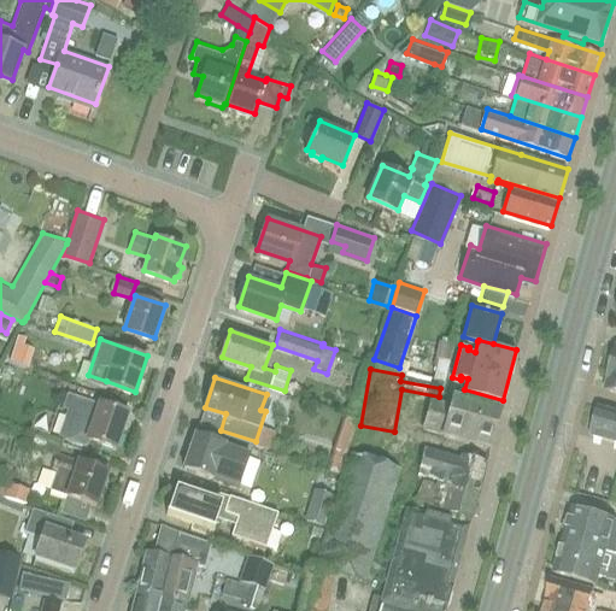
[(69,391),(64,405),(75,409),(66,434),(88,441),(89,436),(117,446),(129,411),(100,401),(69,391)]
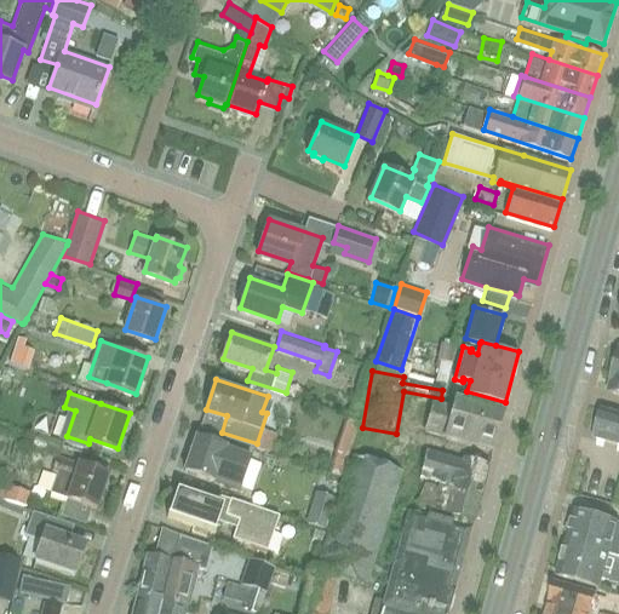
[(618,408),(605,405),(596,435),(618,441),(618,408)]
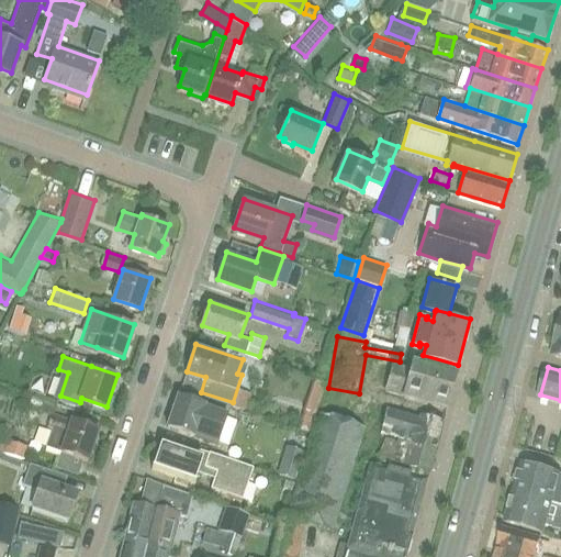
[(311,429),(316,409),(325,385),(323,383),(325,379),(317,376),(306,404),(301,426),(311,429)]
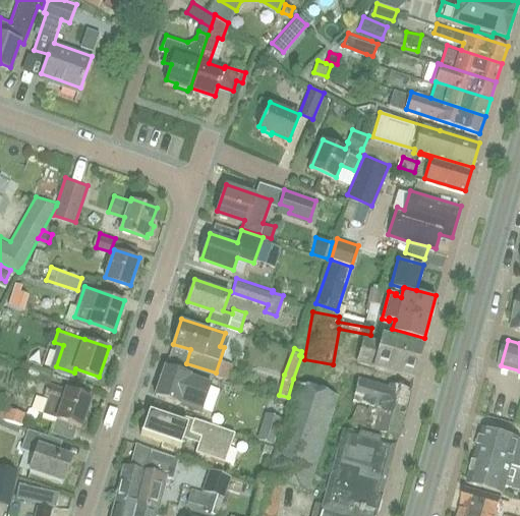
[(166,364),(156,393),(181,401),(181,400),(203,407),(212,382),(190,374),(190,373),(166,364)]
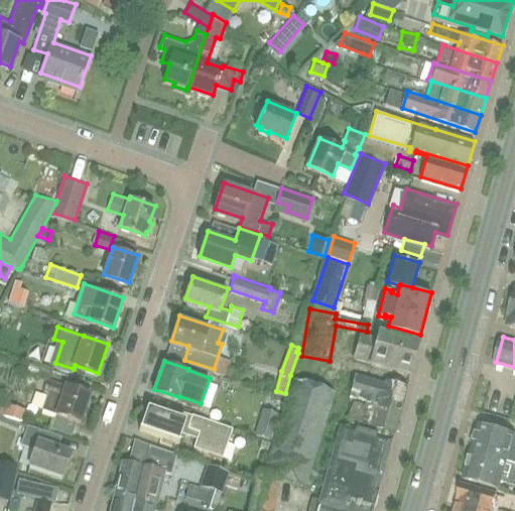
[(47,391),(42,408),(56,413),(77,420),(78,418),(82,420),(92,392),(66,383),(48,377),(44,390),(47,391)]
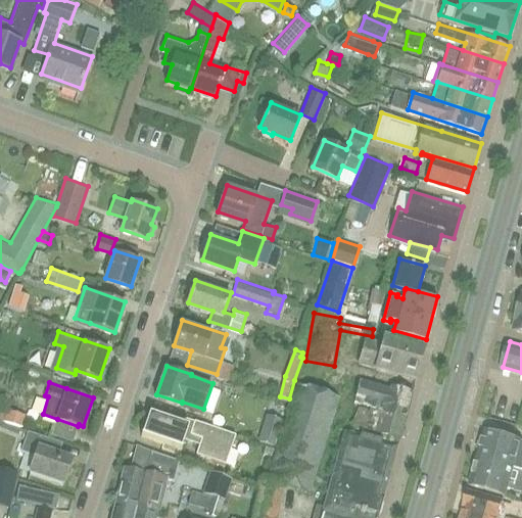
[(402,409),(406,390),(359,383),(356,402),(402,409)]
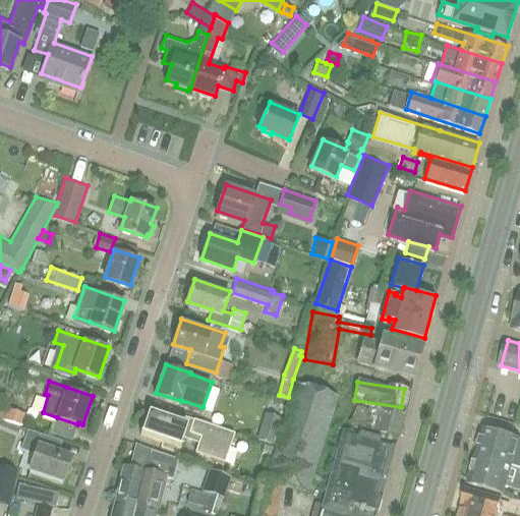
[(292,386),(273,480),(262,478),(253,515),(275,515),(283,482),(318,490),(337,395),(292,386)]
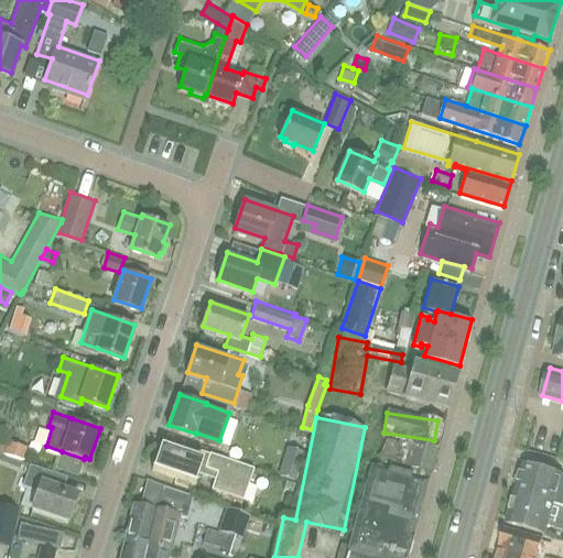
[(531,451),(556,459),(562,441),(537,434),(531,451)]
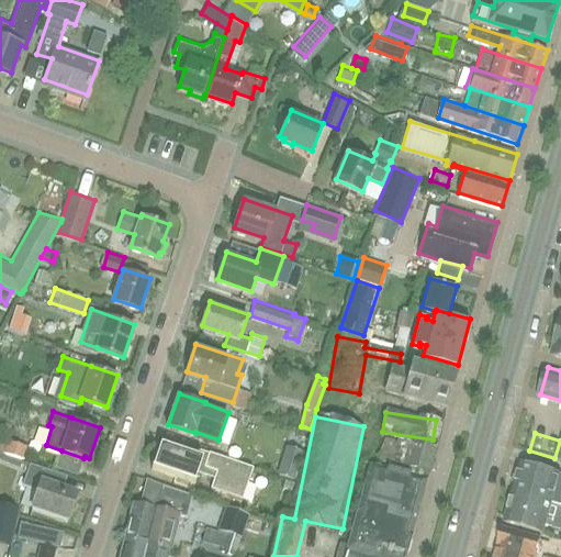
[(2,436),(0,442),(0,448),(24,456),(29,444),(2,436)]
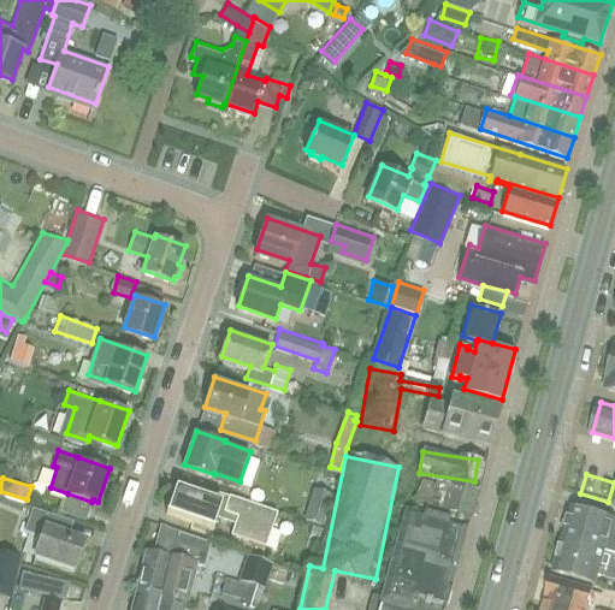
[(178,484),(170,507),(196,516),(194,521),(212,528),(214,522),(217,523),(220,511),(241,519),(237,531),(268,542),(281,507),(232,491),(229,501),(178,484)]
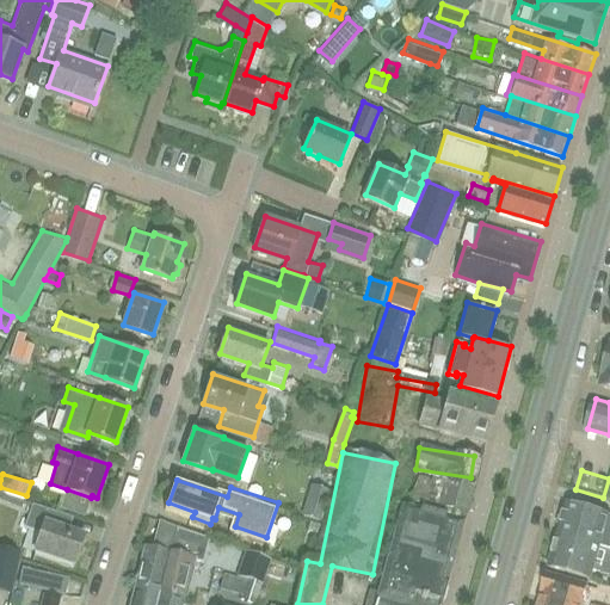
[(560,506),(556,519),(562,522),(559,533),(609,547),(609,511),(568,499),(566,508),(560,506)]
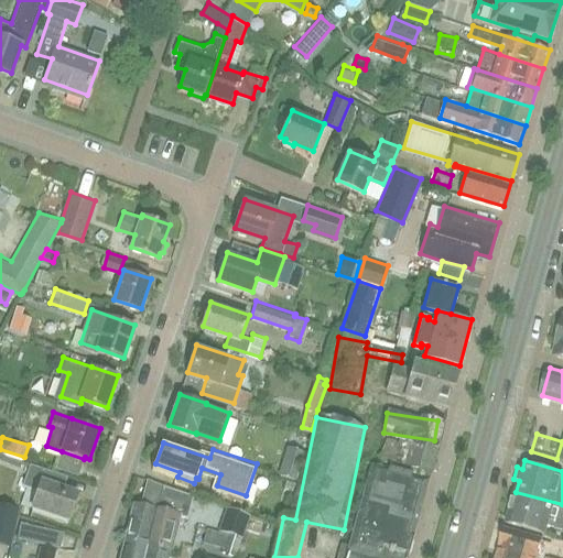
[(283,461),(280,471),(296,477),(300,466),(283,461)]
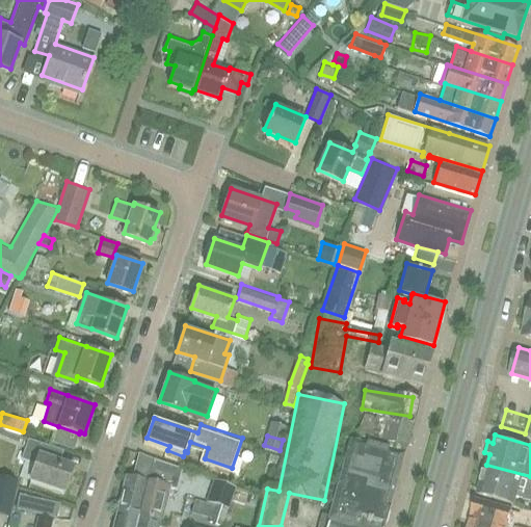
[(48,455),(52,444),(29,437),(22,456),(37,462),(31,478),(64,490),(74,464),(48,455)]
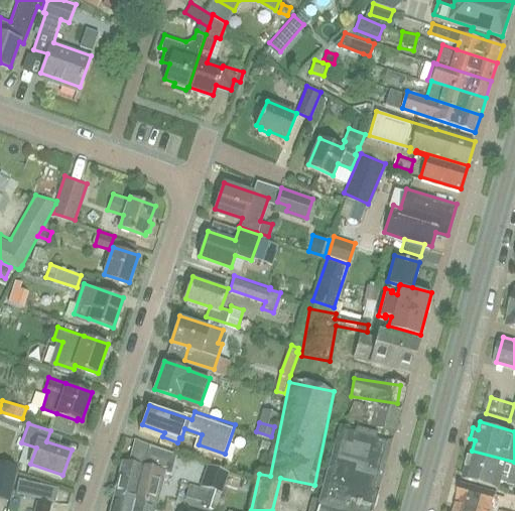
[(136,495),(149,441),(135,436),(129,461),(123,459),(115,490),(136,495)]
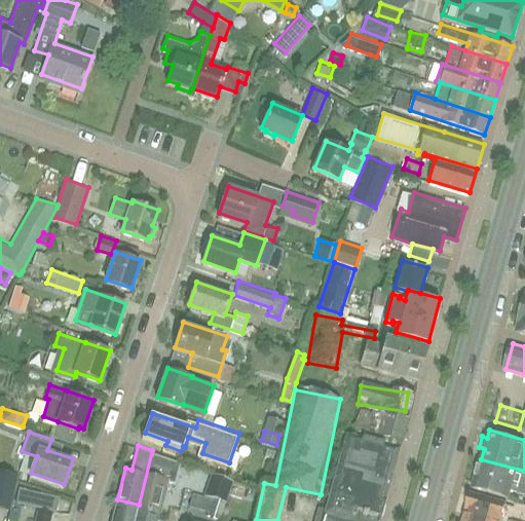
[(152,450),(139,505),(161,510),(169,479),(176,481),(181,460),(152,450)]
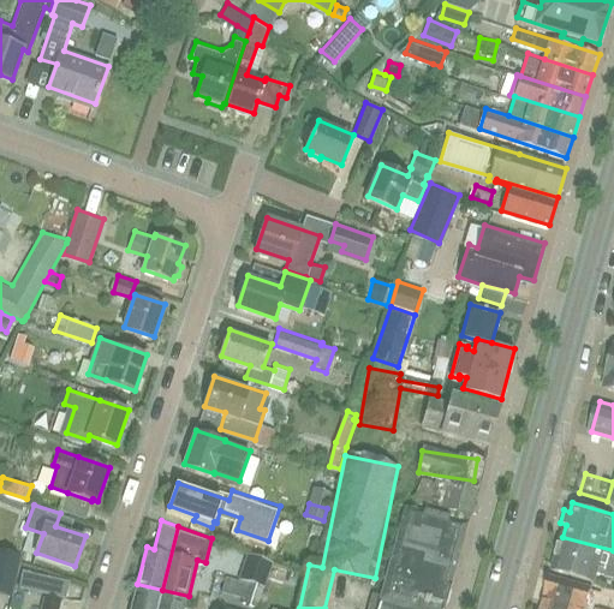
[(401,608),(446,608),(463,536),(448,532),(447,541),(405,531),(388,605),(401,608)]
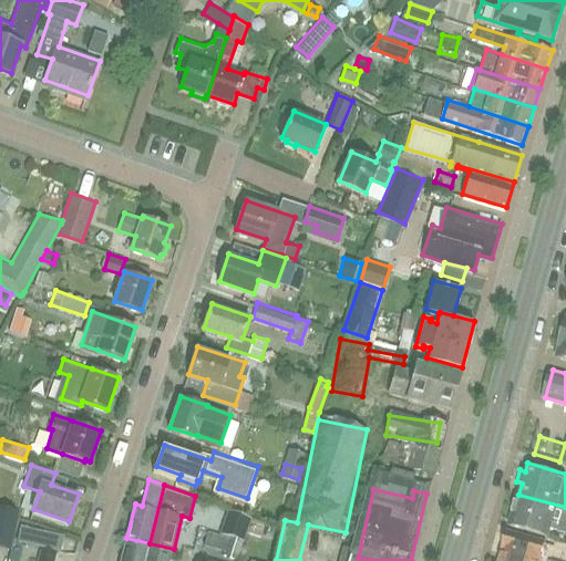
[(565,507),(518,495),(511,523),(551,533),(553,526),(565,528),(565,507)]
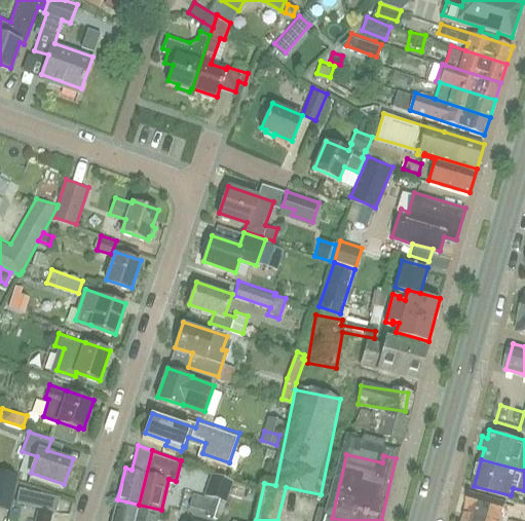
[(0,469),(0,503),(10,506),(19,474),(0,469)]
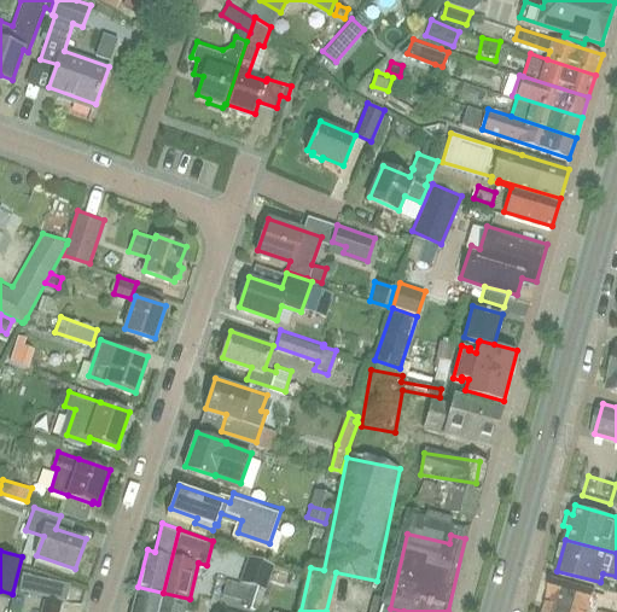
[(48,576),(44,593),(68,599),(73,582),(48,576)]
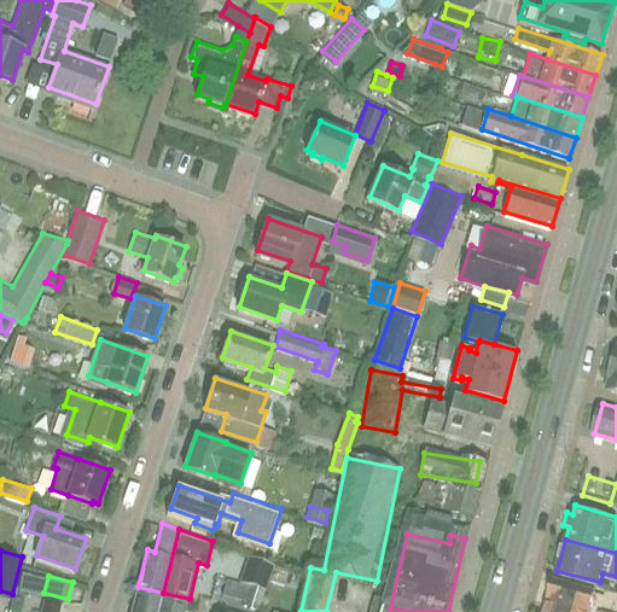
[(554,577),(546,607),(562,611),(615,611),(616,611),(600,607),(599,611),(594,611),(591,611),(597,589),(554,577)]
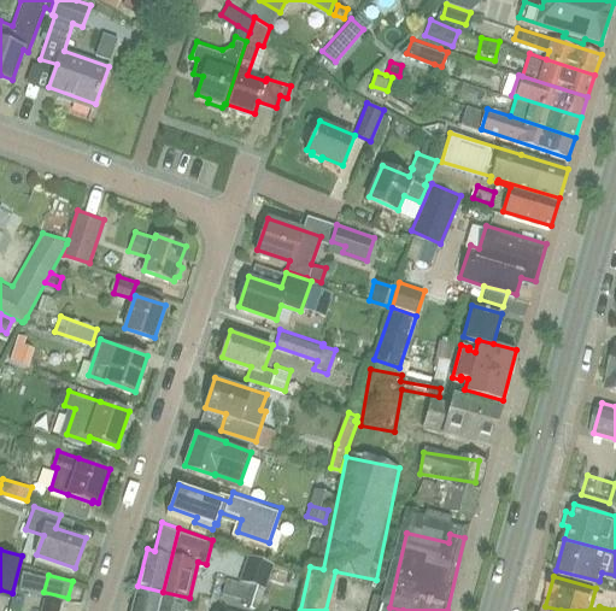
[(244,603),(259,606),(265,586),(250,581),(244,603)]
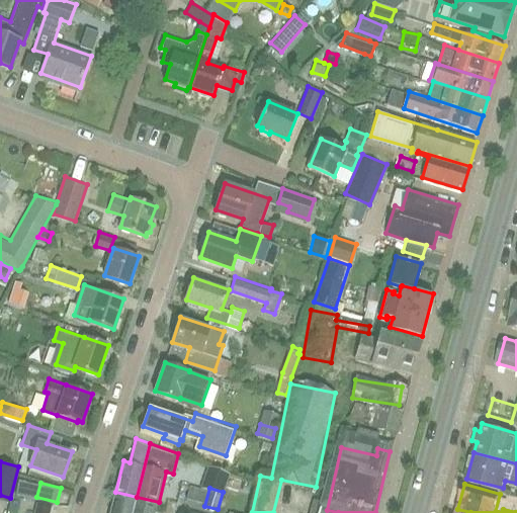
[(132,512),(137,497),(115,492),(110,512),(132,512)]
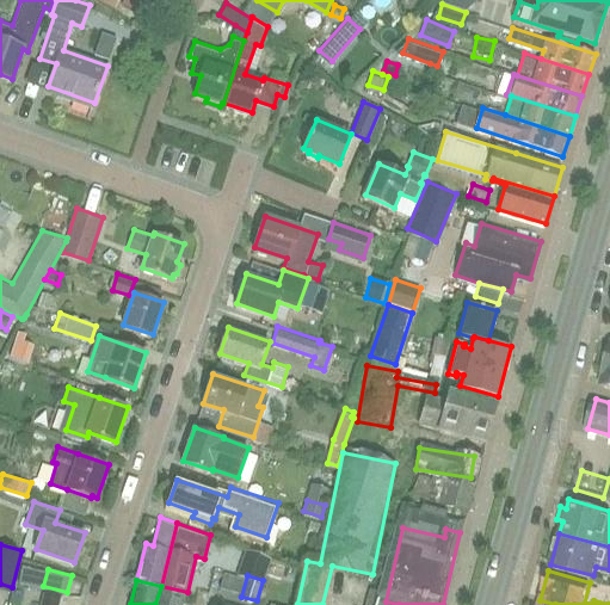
[(188,592),(161,586),(155,604),(182,604),(185,592),(186,593),(188,592)]
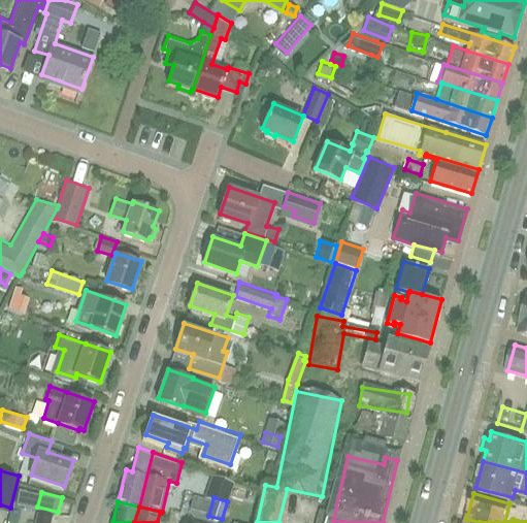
[(37,510),(34,522),(50,522),(52,513),(37,510)]
